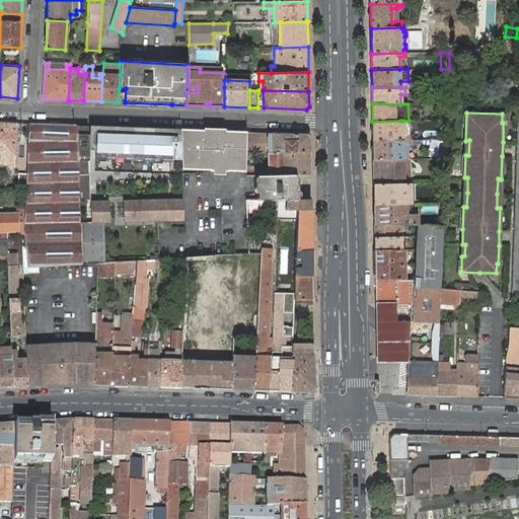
[(410,140),(413,140),(412,136),(409,136),(409,135),(403,136),(403,121),(400,121),(372,122),(373,141),(410,140)]
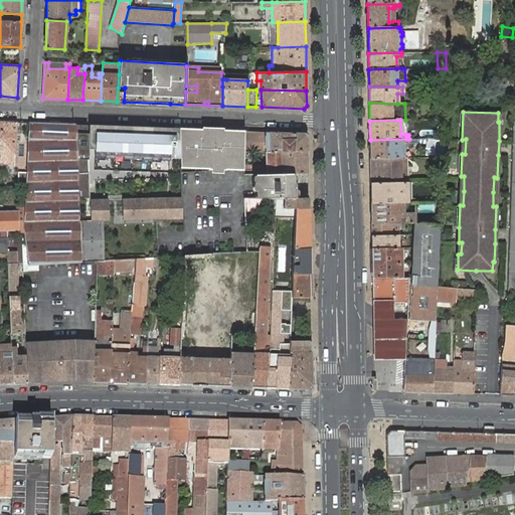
[(16,123),(0,121),(0,154),(0,162),(15,163),(15,155),(16,123)]
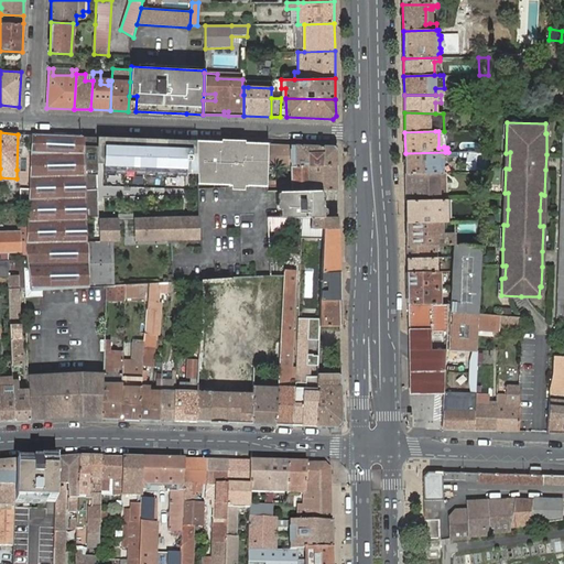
[(84,137),(32,134),(29,188),(29,203),(25,247),(25,258),(32,291),(35,291),(42,291),(84,288),(106,286),(114,285),(112,246),(112,241),(99,241),(86,242),(86,218),(85,169),(84,137)]
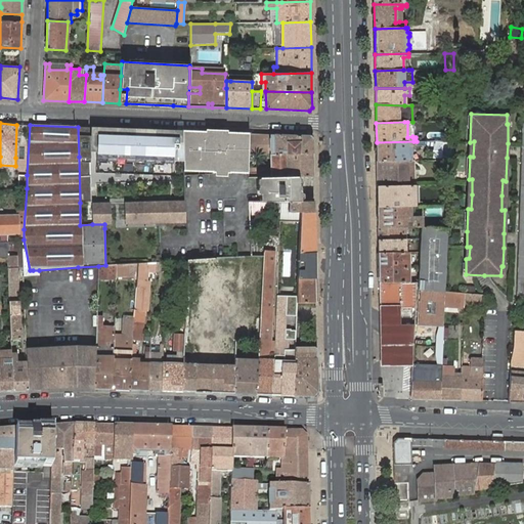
[(94,127),(78,127),(79,157),(90,158),(93,158),(96,158),(173,161),(183,161),(182,131),(94,127)]
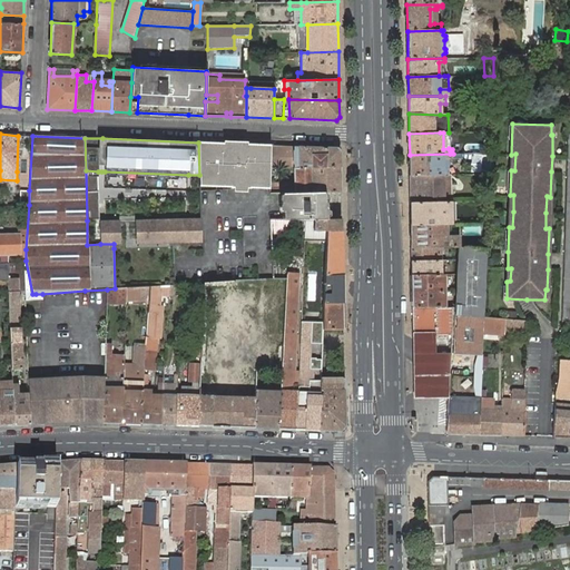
[(227,144),(198,143),(199,175),(199,183),(232,184),(232,186),(234,186),(247,186),(251,186),(262,187),(271,188),(271,168),(271,156),(272,145),(262,145),(256,145),(233,144),(233,146),(227,146),(227,144)]
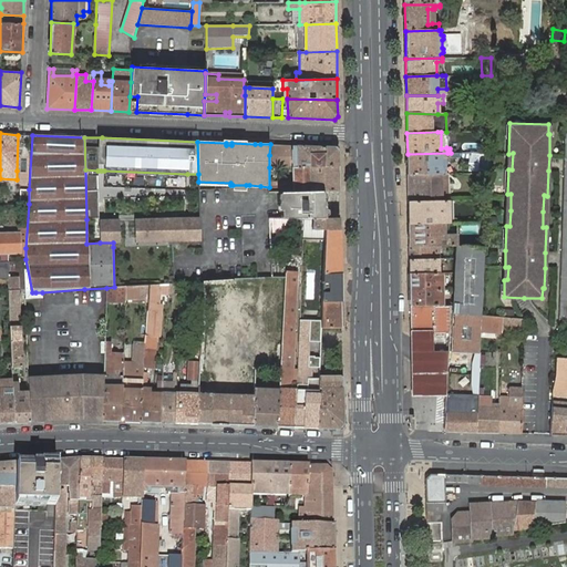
[(269,155),(269,167),(278,167),(294,167),(338,166),(338,151),(334,147),(292,146),(270,144),(269,155)]
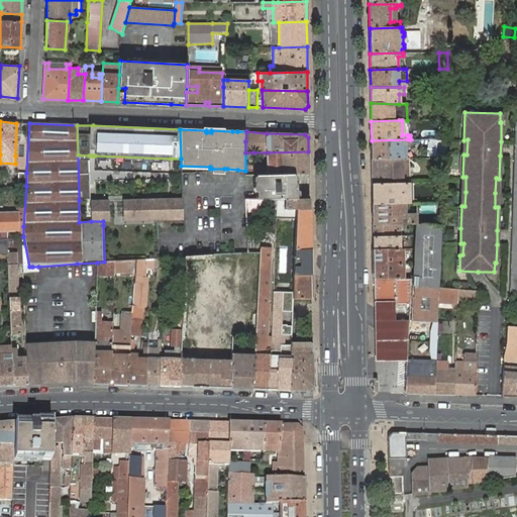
[(408,139),(372,140),(372,160),(402,159),(408,159),(411,159),(411,139),(408,139)]
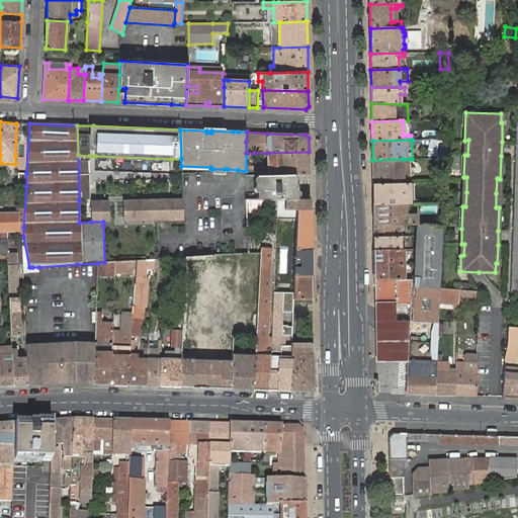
[(309,152),(268,153),(269,175),(276,175),(292,175),(296,175),(310,174),(309,152)]
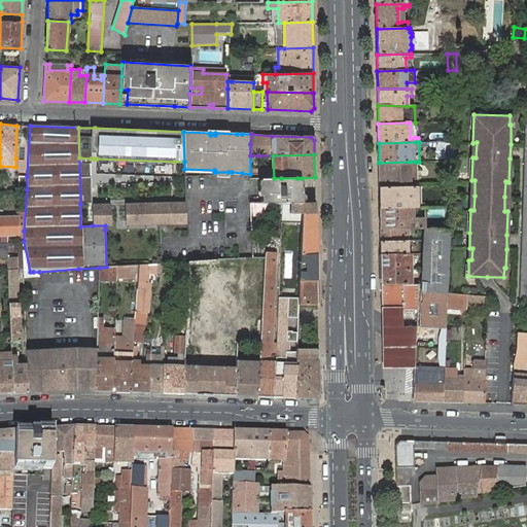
[(91,159),(79,157),(80,204),(93,203),(91,159)]
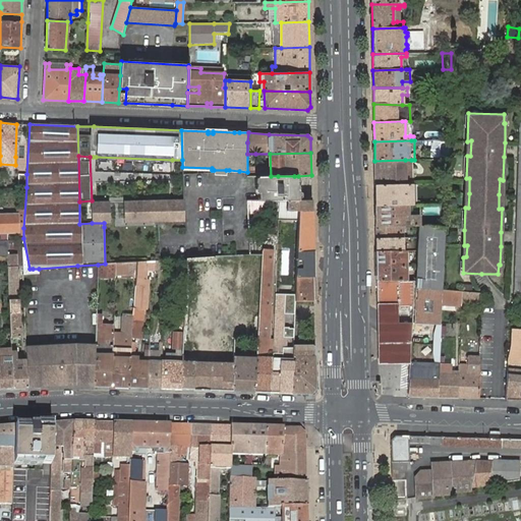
[(412,185),(411,160),(405,160),(374,161),(375,185),(412,185)]
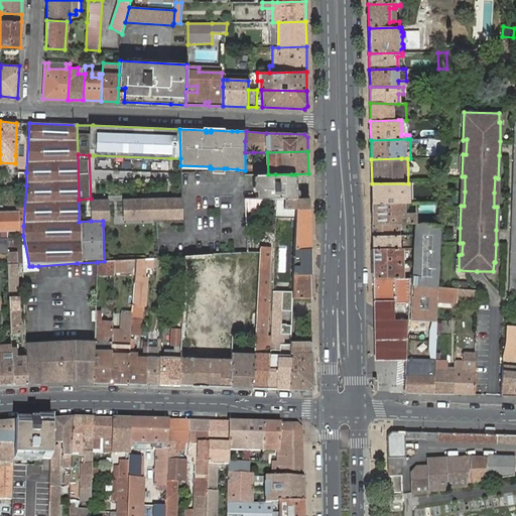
[(18,172),(18,186),(26,185),(26,172),(18,172)]
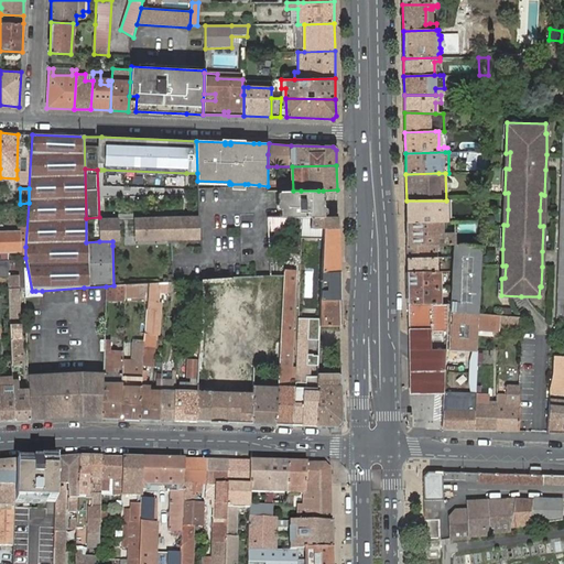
[(293,191),(280,192),(280,217),(301,217),(302,217),(311,218),(312,218),(324,217),(323,206),(318,206),(318,191),(301,191),(293,191)]
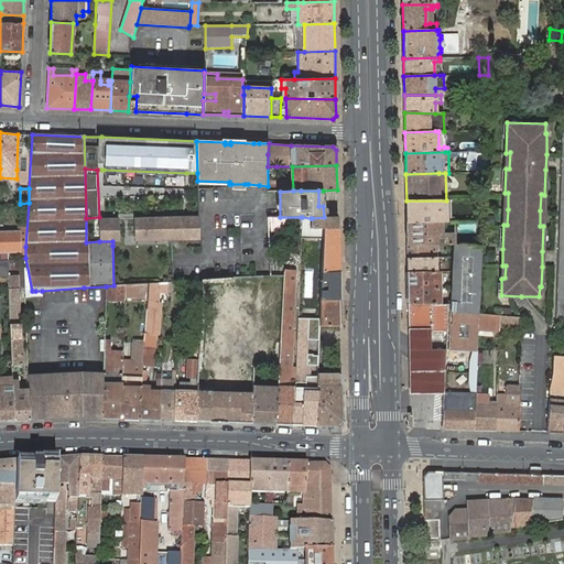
[(443,223),(443,205),(448,205),(448,199),(446,201),(407,201),(407,223),(443,223)]
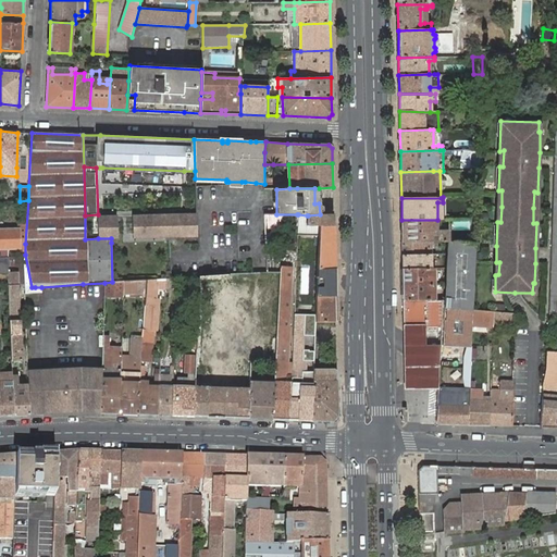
[(197,212),(132,214),(133,238),(168,237),(197,236),(197,212)]
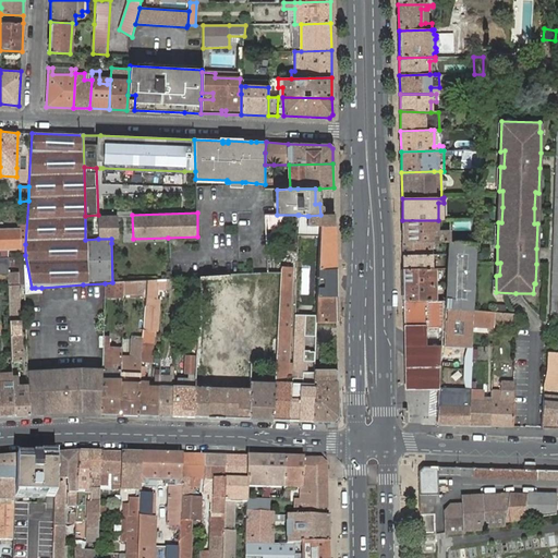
[(335,268),(334,215),(320,215),(308,216),(307,216),(306,226),(319,227),(317,269),(335,268)]
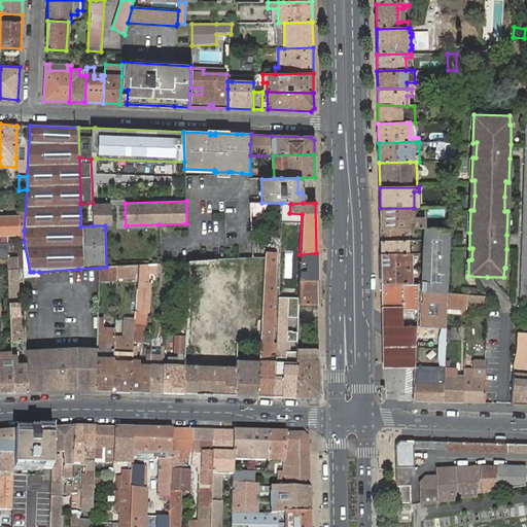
[(111,204),(93,204),(93,225),(105,225),(112,225),(111,204)]
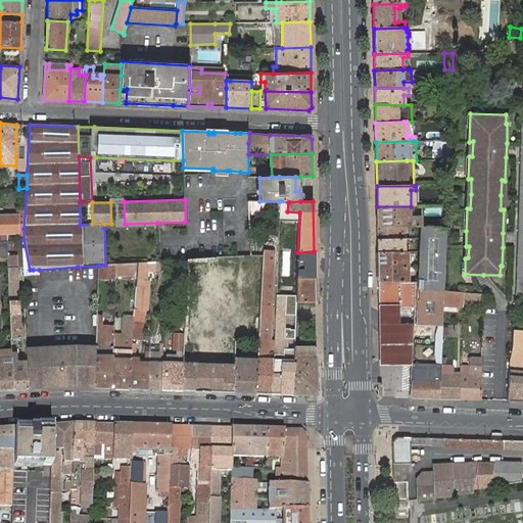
[(405,227),(420,227),(420,217),(411,217),(411,206),(377,206),(377,227),(405,227)]
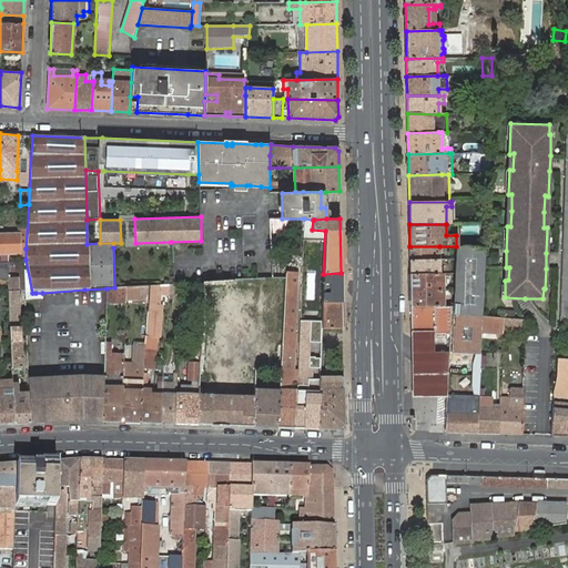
[(0,232),(0,254),(20,254),(20,249),(19,232),(0,232)]
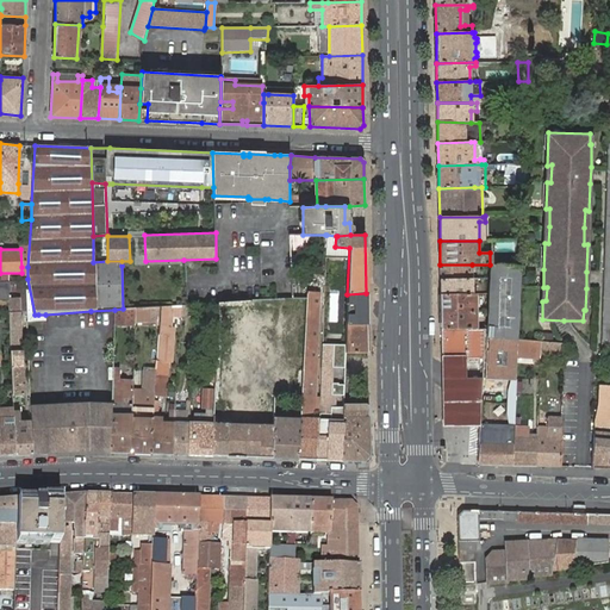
[(441,280),(472,279),(472,265),(440,265),(441,280)]
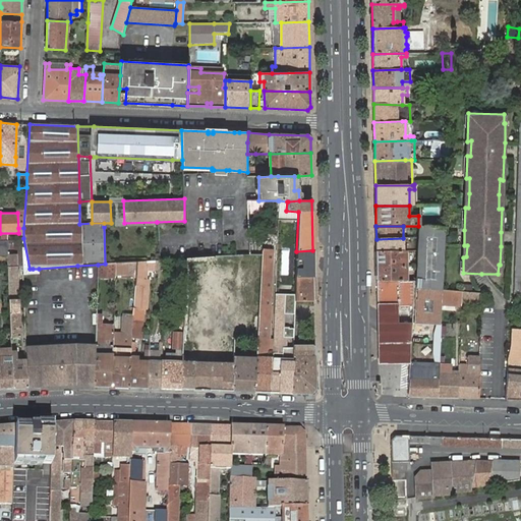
[(441,302),(442,290),(444,229),(446,229),(446,227),(418,226),(418,238),(417,250),(416,266),(416,280),(414,299),(414,313),(413,323),(412,341),(411,363),(410,379),(409,386),(409,397),(437,397),(438,380),(439,358),(441,324),(441,302)]
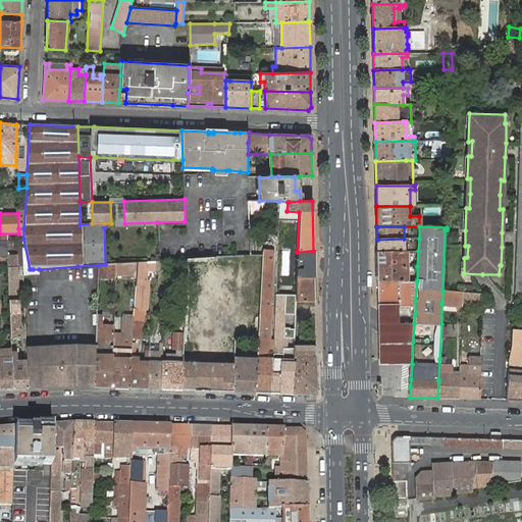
[(30,269),(23,239),(21,241),(21,249),(22,275),(31,275),(30,269)]
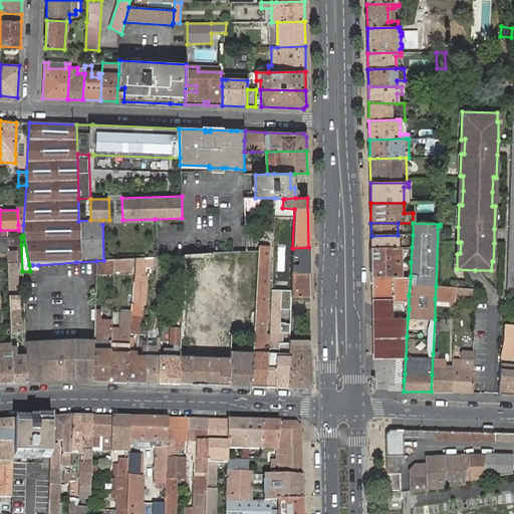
[(398,248),(398,235),(371,236),(371,248),(398,248)]
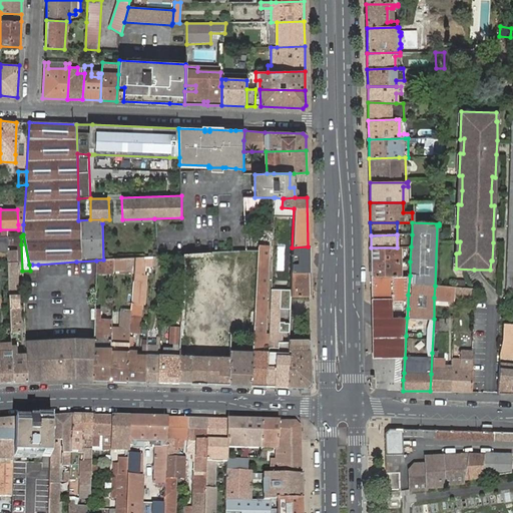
[(250,386),(266,387),(268,352),(269,333),(265,333),(267,303),(266,302),(271,245),(259,244),(259,250),(254,312),(253,334),(252,352),(250,386)]
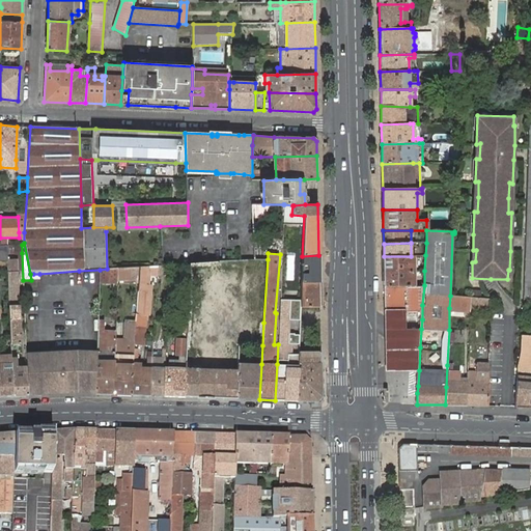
[(9,304),(10,343),(21,343),(18,272),(16,272),(16,255),(7,255),(8,272),(9,304)]
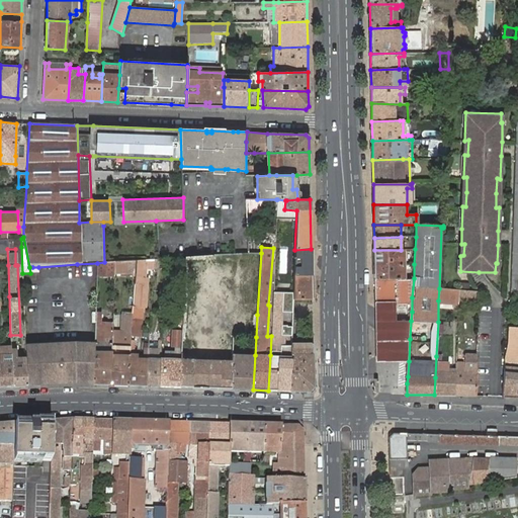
[(311,249),(294,250),(293,275),(312,275),(311,249)]
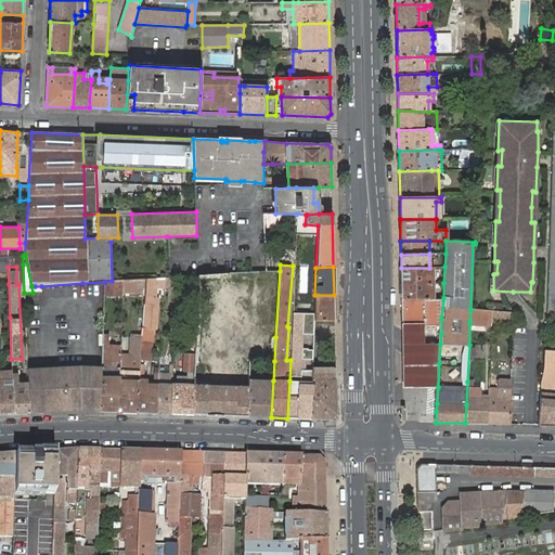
[(401,284),(434,283),(434,280),(429,280),(429,271),(433,271),(433,267),(429,268),(401,268),(401,284)]
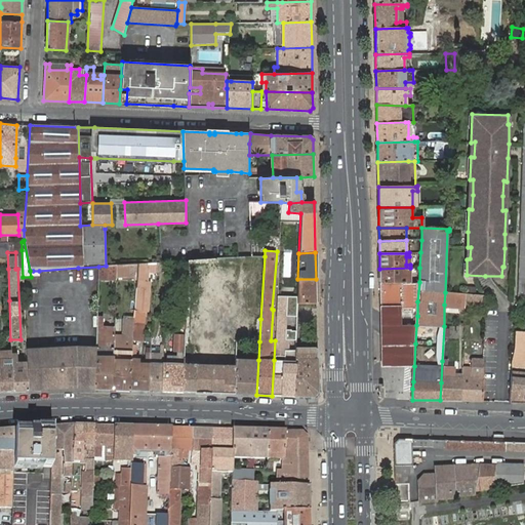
[(167,261),(161,263),(156,263),(156,269),(156,271),(160,271),(167,270),(167,261)]
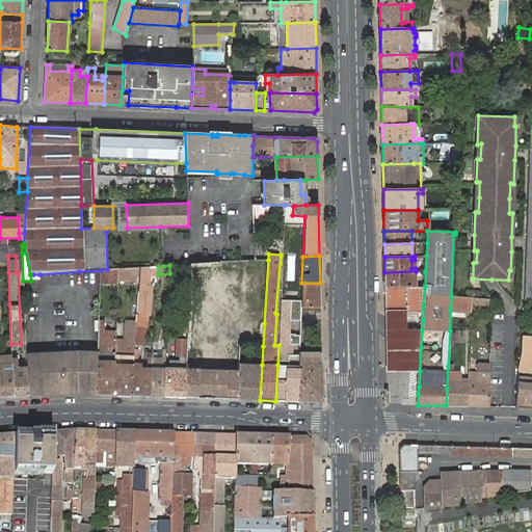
[(158,272),(158,266),(150,267),(139,267),(138,282),(137,304),(135,345),(137,345),(143,346),(145,313),(150,314),(152,283),(149,283),(150,272),(158,272)]
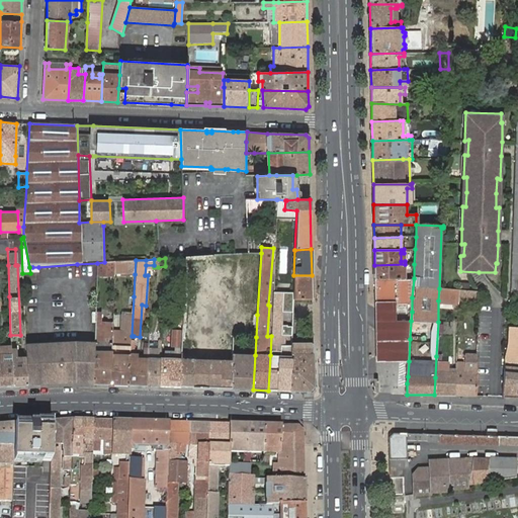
[(136,260),(115,261),(114,274),(135,274),(136,260)]
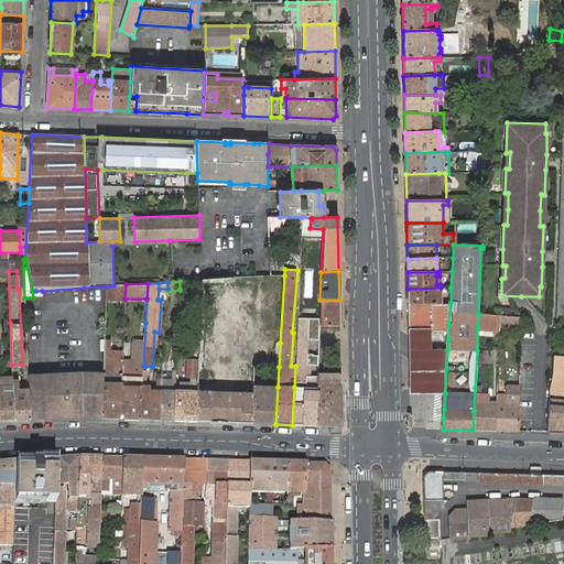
[(106,286),(106,300),(125,301),(125,299),(126,284),(114,285),(106,286)]
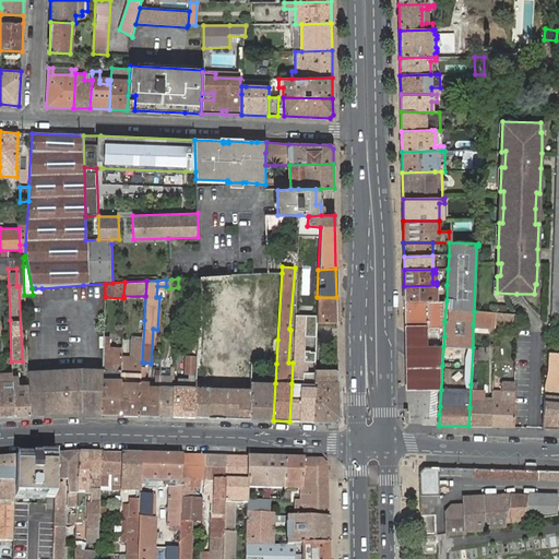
[(429,301),(437,301),(437,297),(433,297),(432,289),(437,289),(437,285),(404,286),(405,301),(429,301)]
